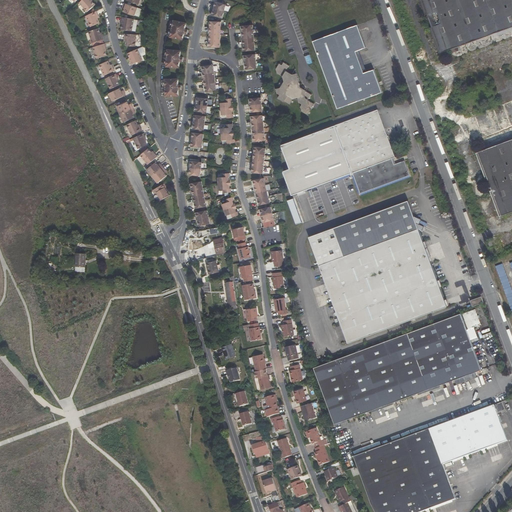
[(82,0),(79,3),(87,11),(94,5),(91,1),(90,0),(82,0)]
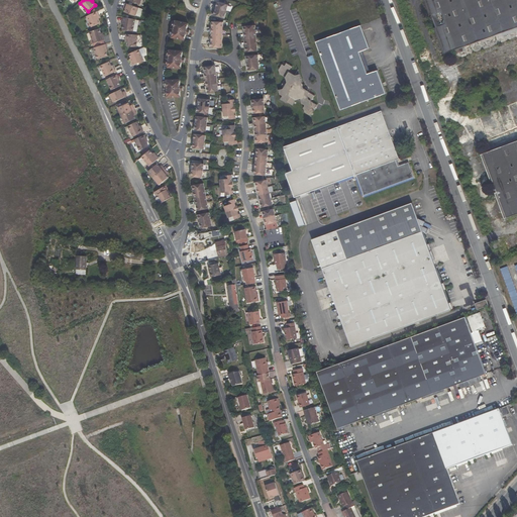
[(516,0),(426,0),(446,54),(516,27),(516,141),(483,154),(507,218),(516,213),(516,0)]
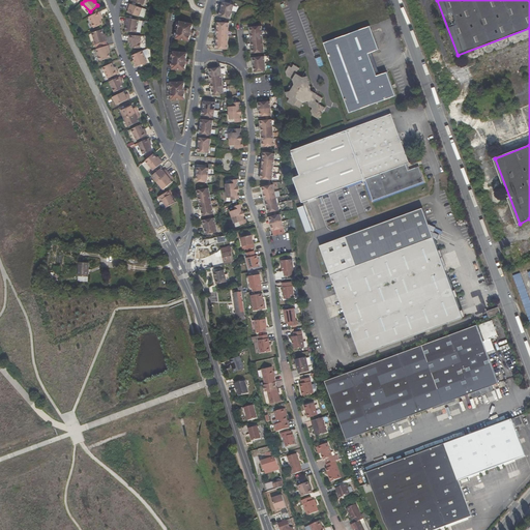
[(221,9),(231,11),(233,5),(223,2),(221,9)]
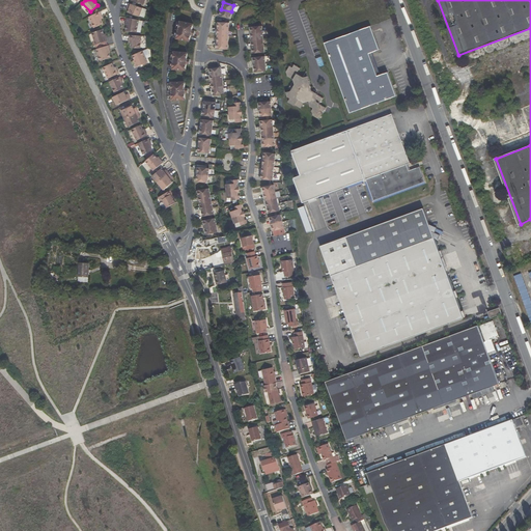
[(139,17),(142,8),(129,3),(128,6),(131,7),(130,9),(129,12),(139,17)]
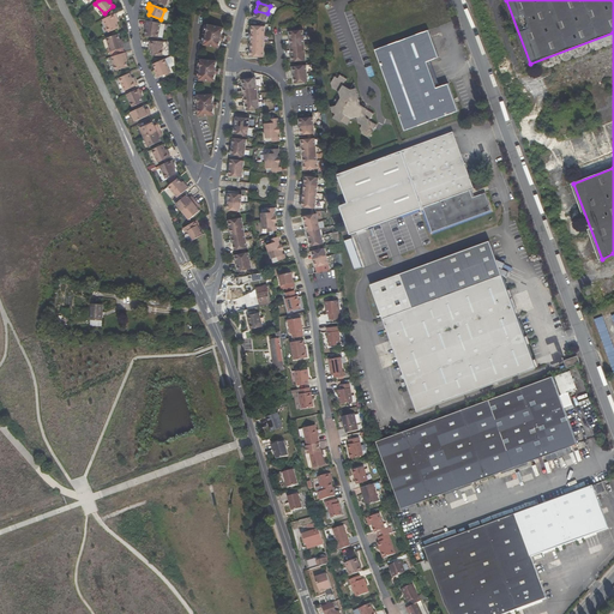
[(253,18),(265,22),(268,13),(256,11),(253,18)]
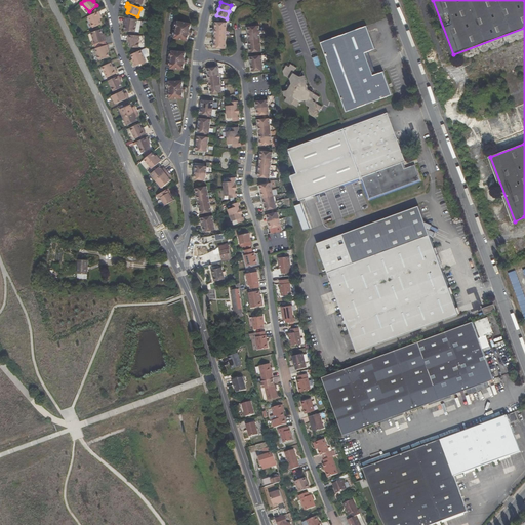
[(101,15),(99,11),(88,16),(93,28),(103,24),(101,18),(99,15),(101,15)]
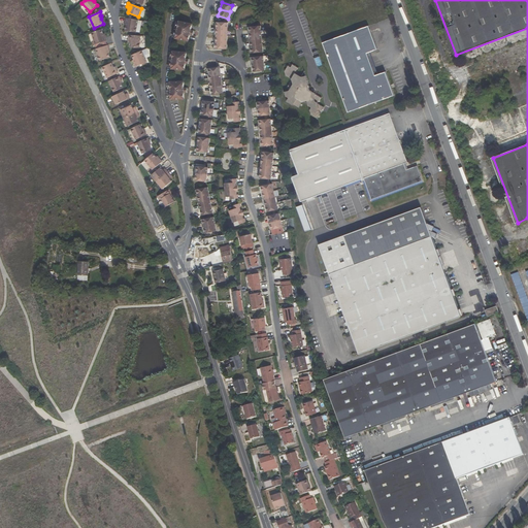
[(136,32),(138,20),(126,18),(126,22),(127,22),(127,26),(126,30),(136,32)]
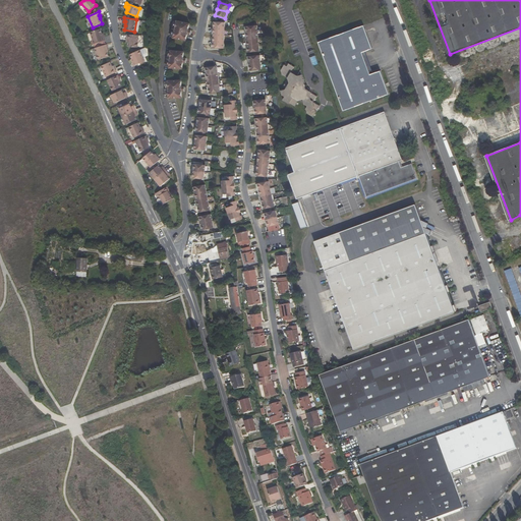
[(174,38),(186,41),(187,35),(190,35),(191,31),(188,30),(189,23),(177,21),(174,21),(171,37),(174,37),(174,38)]
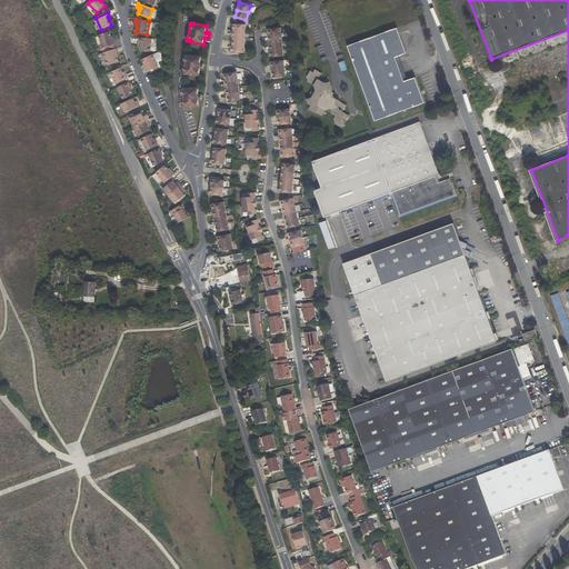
[(376,121),(425,103),(416,78),(405,82),(396,58),(407,53),(397,29),(348,47),(376,121)]
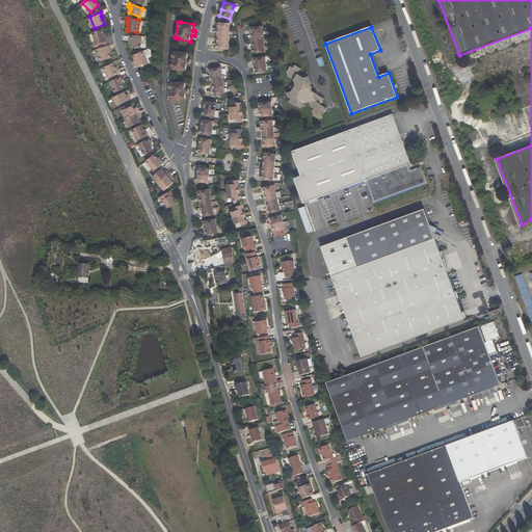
[(104,34),(103,29),(92,32),(96,45),(108,41),(107,36),(105,37),(104,34)]
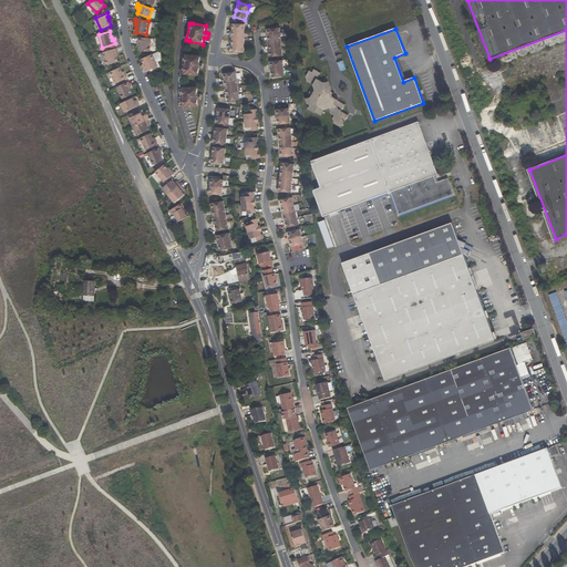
[(150,52),(151,39),(138,38),(137,42),(141,42),(141,45),(140,51),(150,52)]
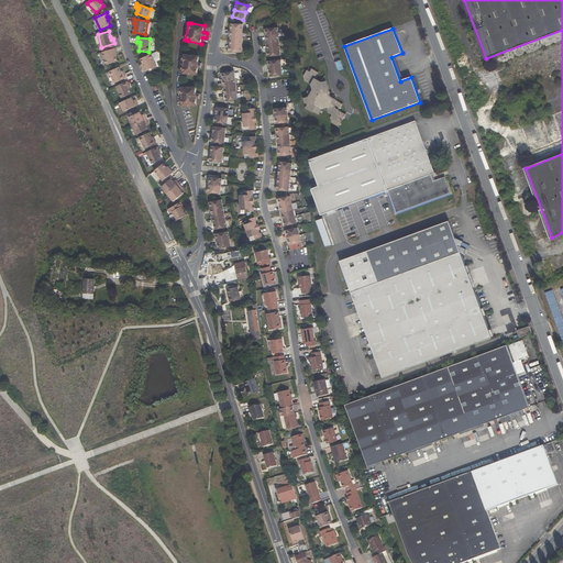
[(116,52),(117,52),(116,48),(102,53),(106,65),(118,61),(117,55),(116,52)]
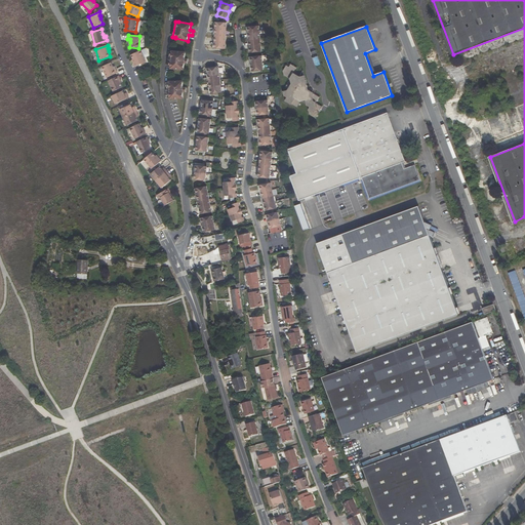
[(139,65),(147,62),(143,50),(132,55),(134,59),(135,62),(134,63),(135,64),(138,63),(139,65)]
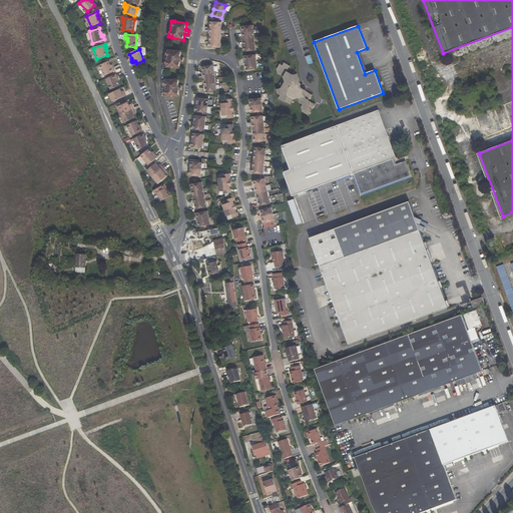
[(184,57),(180,57),(181,51),(168,50),(168,51),(166,51),(165,66),(167,66),(167,67),(180,68),(180,61),(183,62),(184,57)]
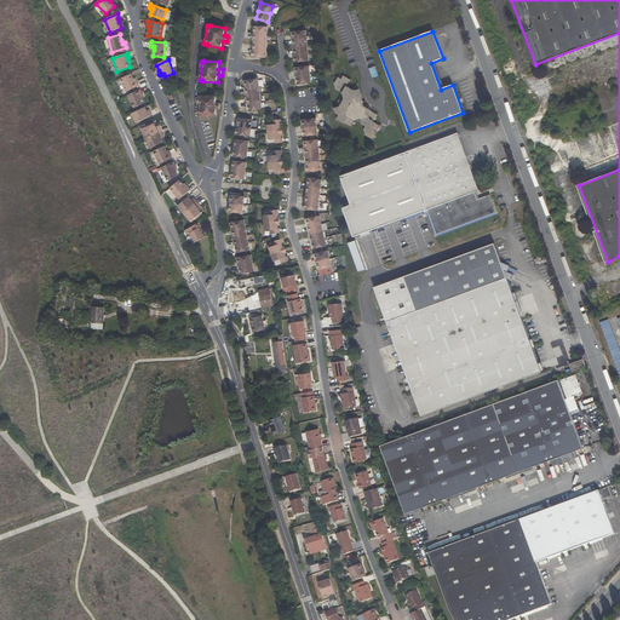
[(305,68),(302,68),(296,68),(296,78),(309,75),(308,67),(305,68)]
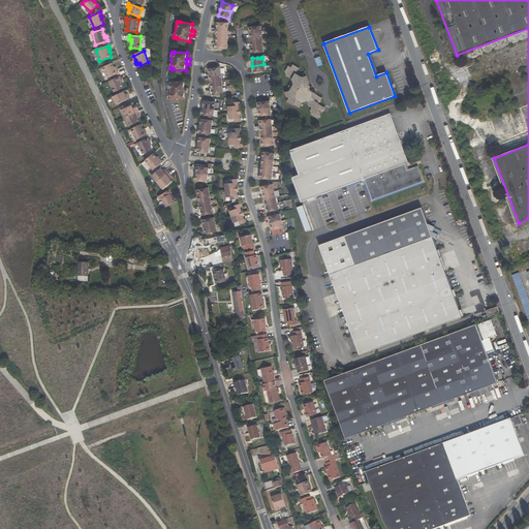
[(118,69),(116,70),(115,67),(113,63),(103,67),(109,78),(119,73),(118,69)]
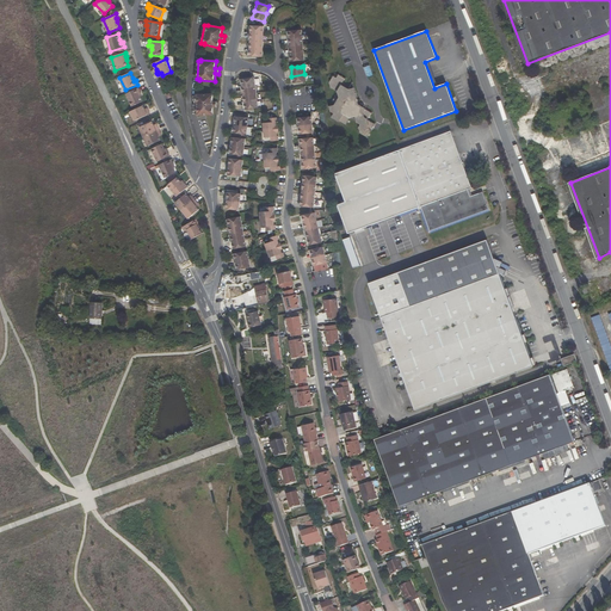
[(292,85),(306,82),(304,74),(291,76),(292,85)]
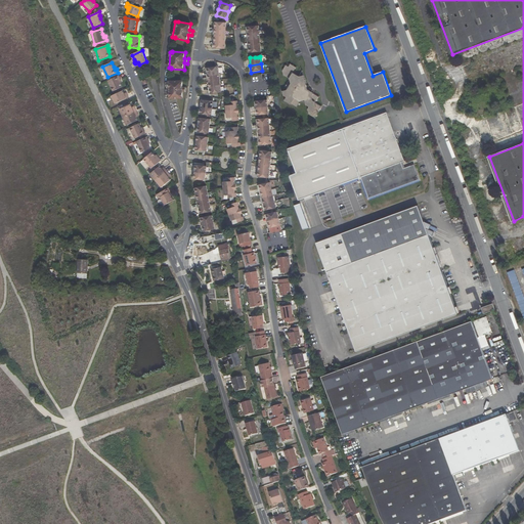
[(293,101),(292,104),(297,107),(300,101),(305,100),(307,106),(309,107),(308,111),(309,115),(314,118),(321,106),(315,103),(319,97),(313,93),(308,90),(305,81),(301,82),(300,77),(299,77),(294,74),(293,74),(296,68),(291,64),(289,68),(286,66),(282,71),(284,76),(290,79),(291,84),(287,90),(282,92),(284,96),(287,97),(293,101)]
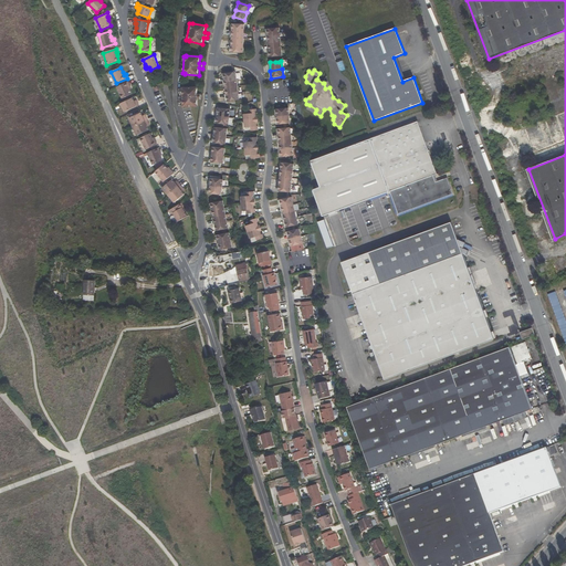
[(226,83),(237,81),(236,74),(224,75),(226,83)]
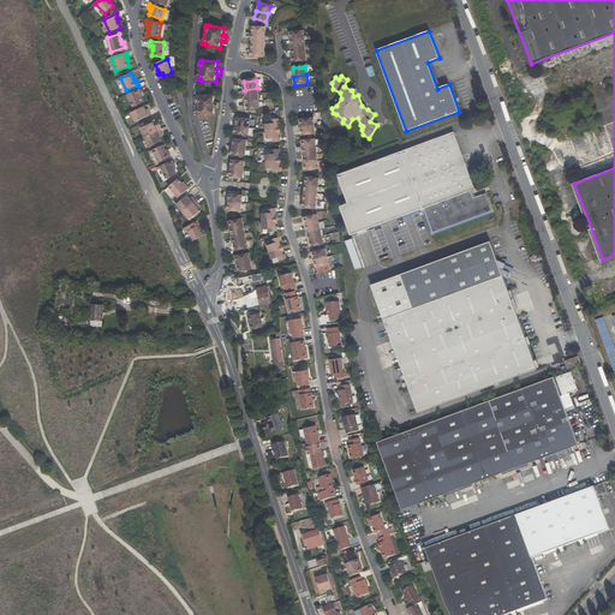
[(142,93),(141,89),(127,95),(133,107),(144,102),(142,97),(139,94),(142,93)]
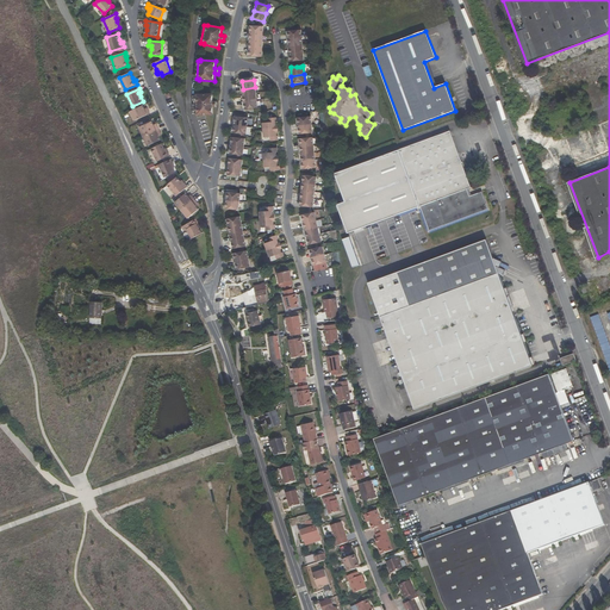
[(199,114),(213,114),(213,107),(217,107),(217,101),(213,101),(213,94),(198,94),(198,95),(195,95),(195,114),(199,114)]
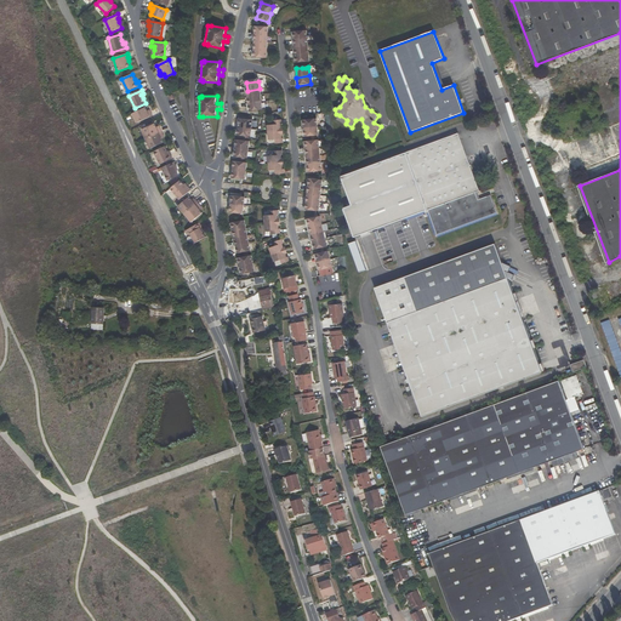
[(250,106),(251,114),(263,112),(262,103),(250,106)]
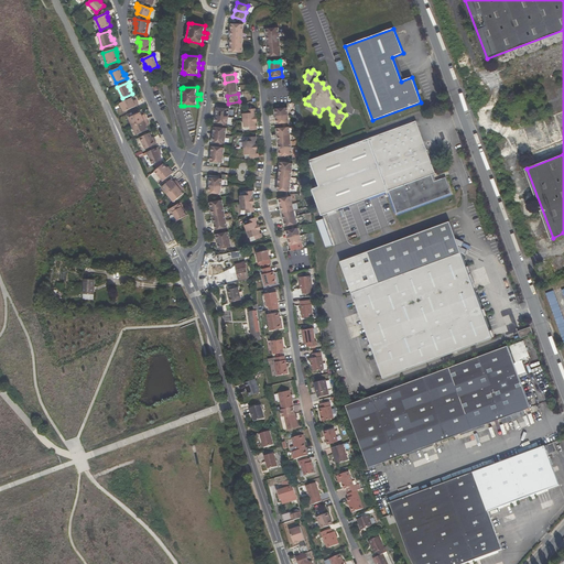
[(138,102),(136,104),(134,100),(132,98),(121,104),(125,112),(139,106),(138,102)]
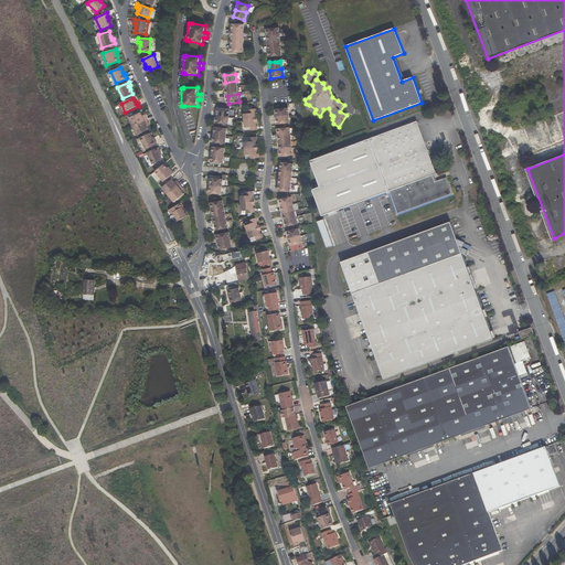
[(289,117),(288,109),(276,110),(277,118),(289,117)]
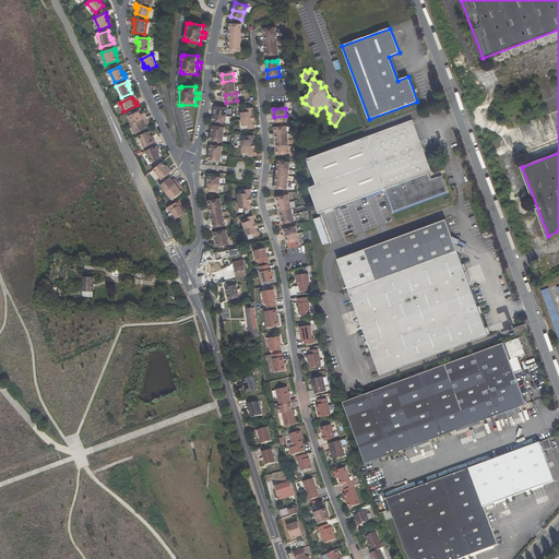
[(241,115),(241,121),(254,120),(253,117),(253,114),(254,114),(254,110),(247,111),(247,115),(241,115)]
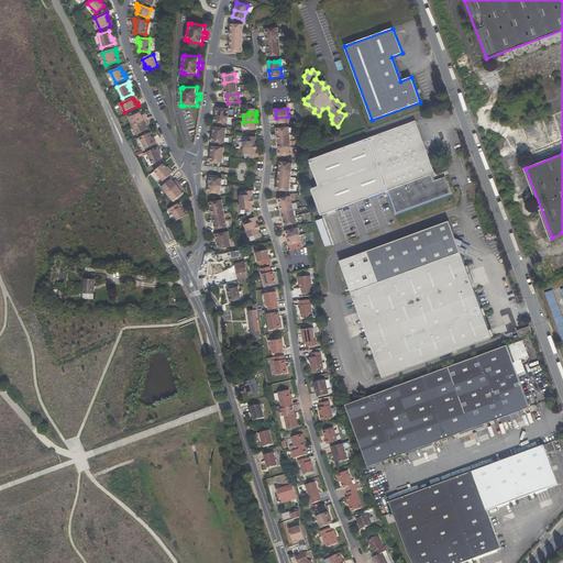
[(133,127),(147,120),(146,117),(144,118),(143,116),(141,112),(130,117),(133,127)]
